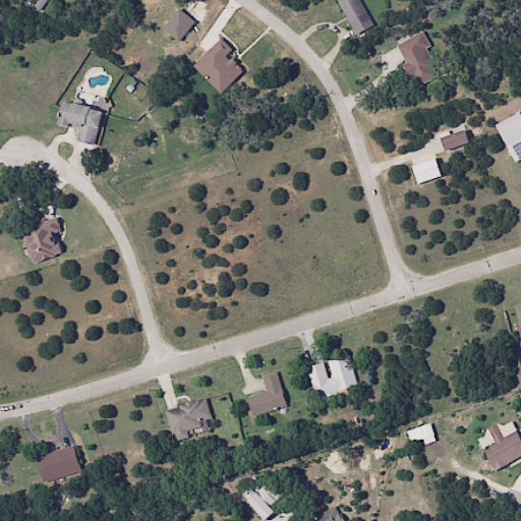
[(372,24),(358,0),(335,0),(336,0),(354,35),(372,24)]
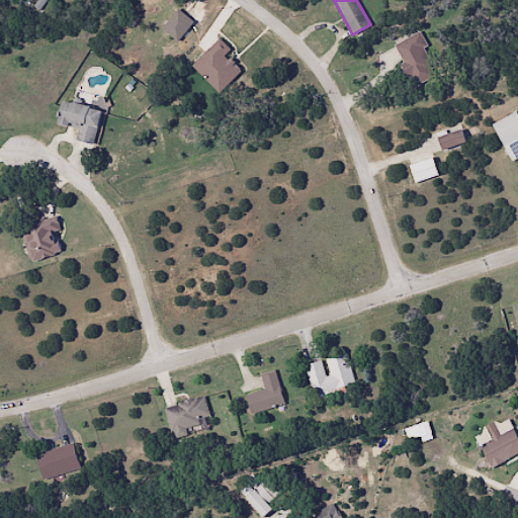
[(393,46),(414,86),(437,75),(417,33),(393,46)]
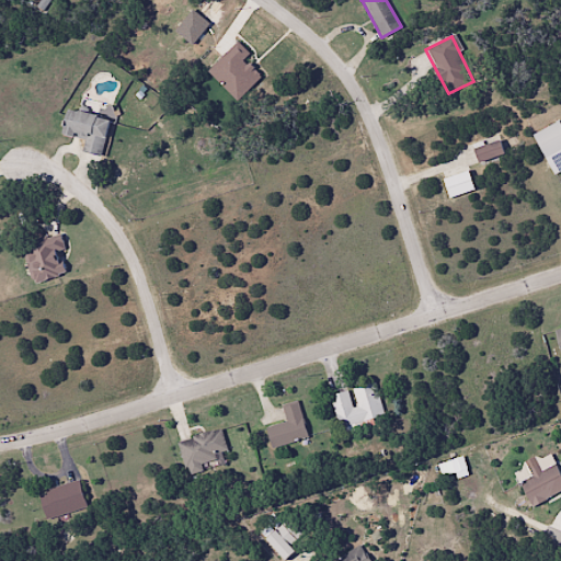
[(107,117),(66,111),(63,135),(83,138),(81,152),(101,156),(107,117)]
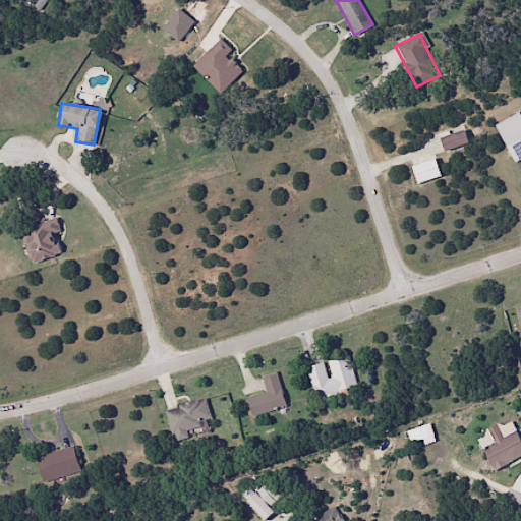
[(494,123),(504,147),(520,138),(520,116),(519,112),(494,123)]
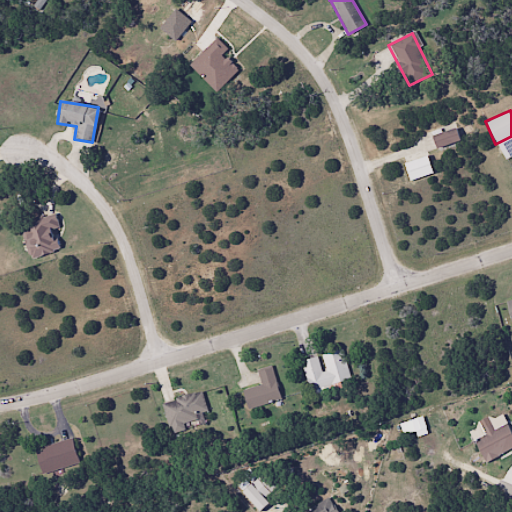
[(436,149),(459,141),(455,128),(432,136),(436,149)]
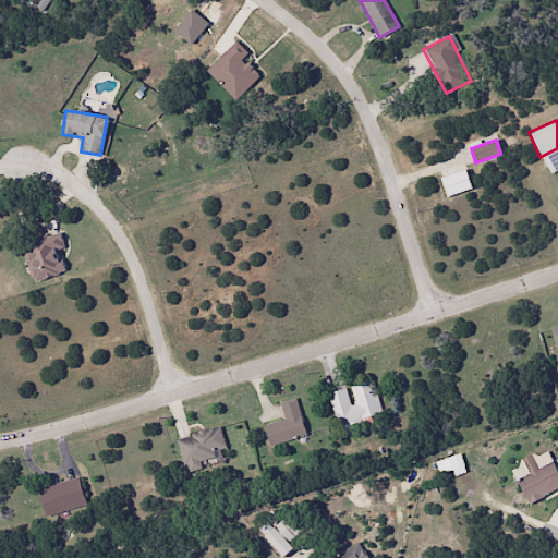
[(64,271),(57,251),(63,249),(58,232),(21,246),(34,282),(64,271)]
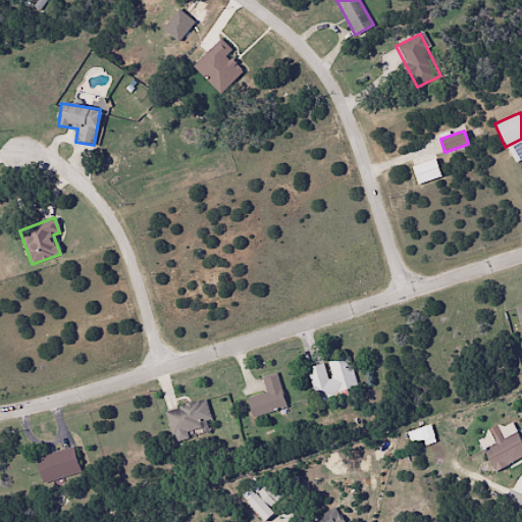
[(350,358),(307,367),(314,400),(357,390),(350,358)]
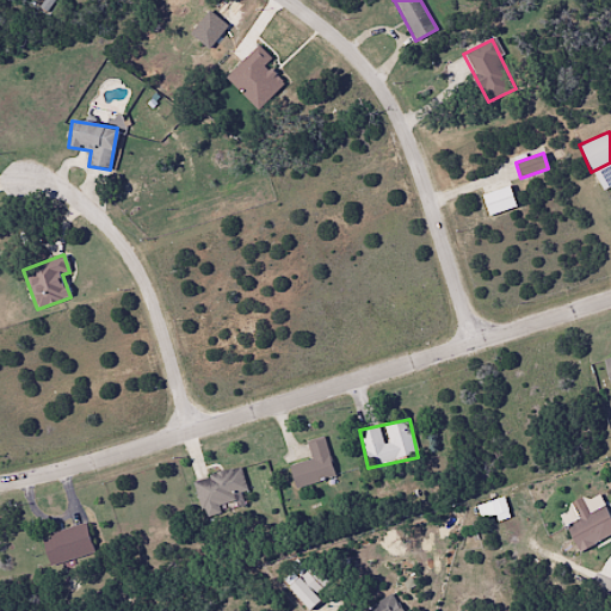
[(335,477),(325,437),(306,442),(310,460),(289,466),(295,488),(335,477)]
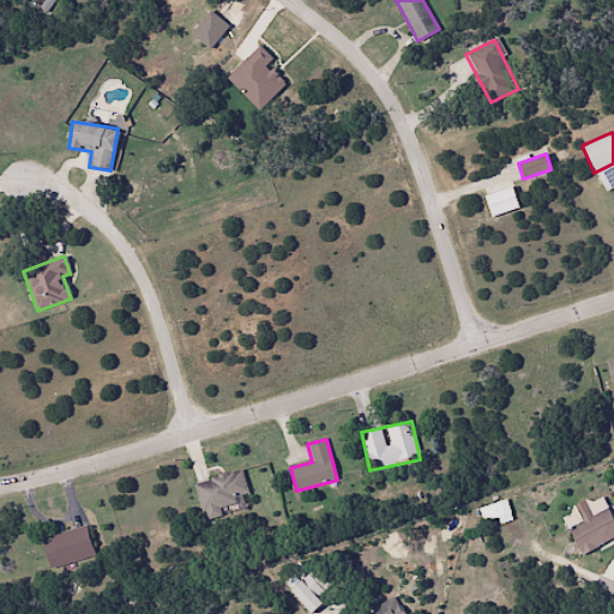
[(247,494),(242,471),(196,482),(203,518),(245,510),(242,494),(247,494)]
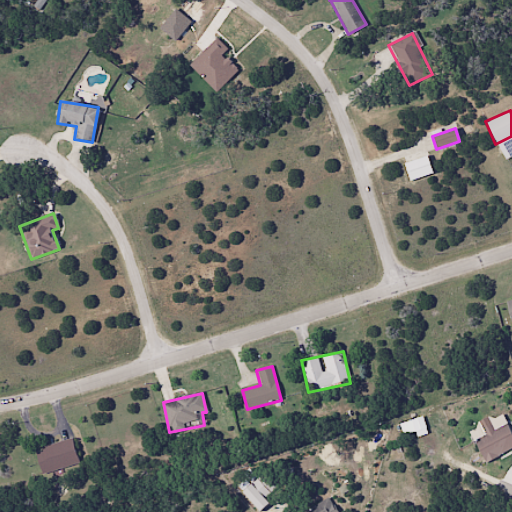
[(511,435),(505,422),(473,438),(485,464),(511,450),(511,435)]
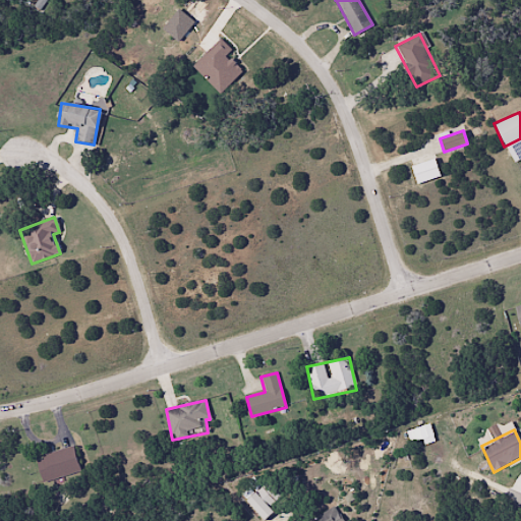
[(35,458),(43,483),(80,471),(72,446),(35,458)]
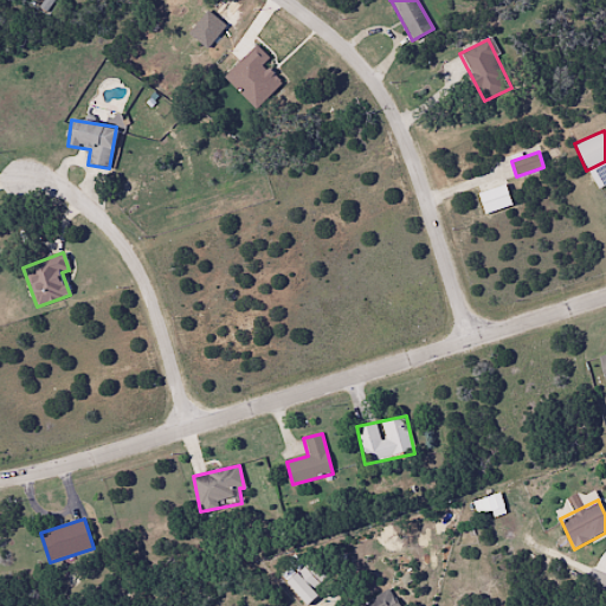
[(324,577),(308,560),(285,584),(308,605),(318,594),(313,590),(324,577)]
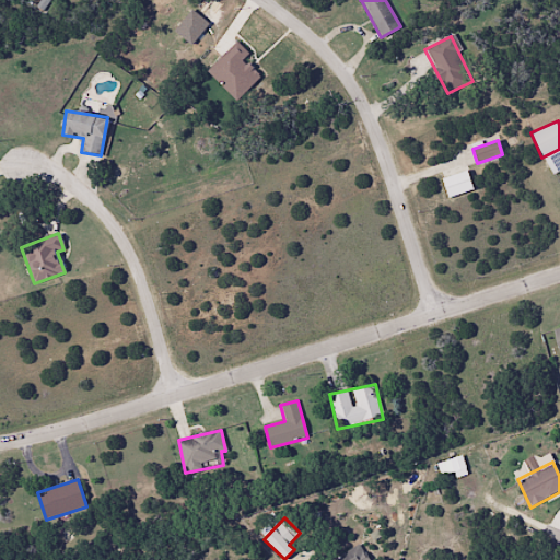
[(369,559),(358,544),(333,559),(369,559)]
